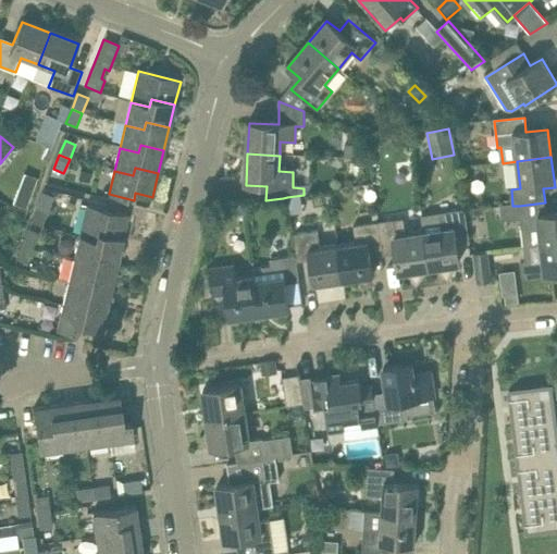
[(17,189),(12,205),(25,210),(32,195),(17,189)]
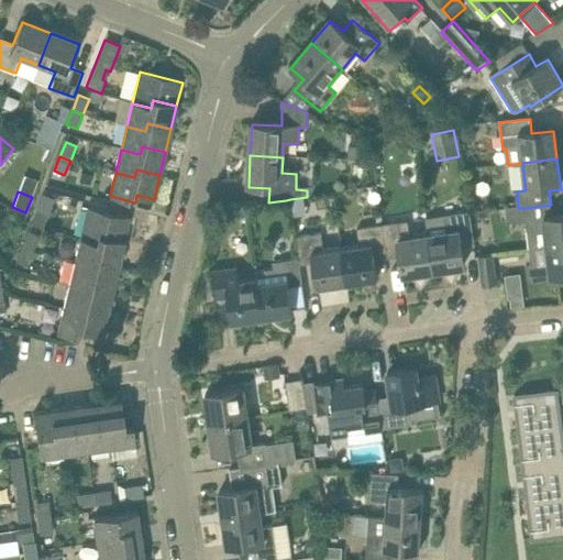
[(36,211),(47,215),(54,200),(43,196),(36,211)]
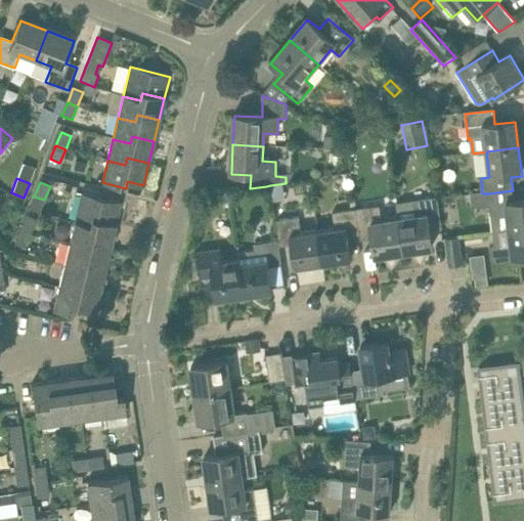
[(482,193),(475,194),(476,207),(490,205),(493,233),(523,229),(523,201),(514,203),(513,190),(488,193),(482,193)]
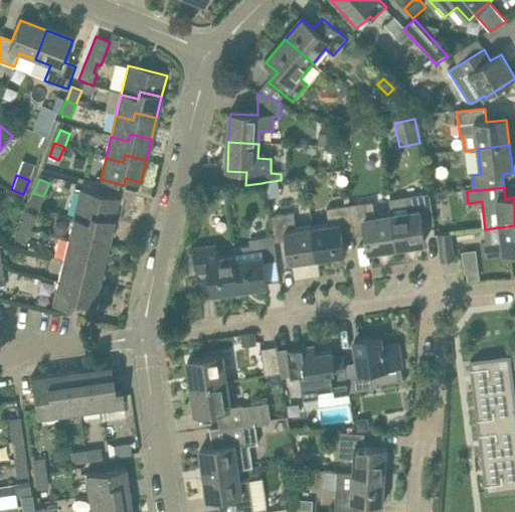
[(212,190),(213,201),(227,199),(226,188),(212,190)]
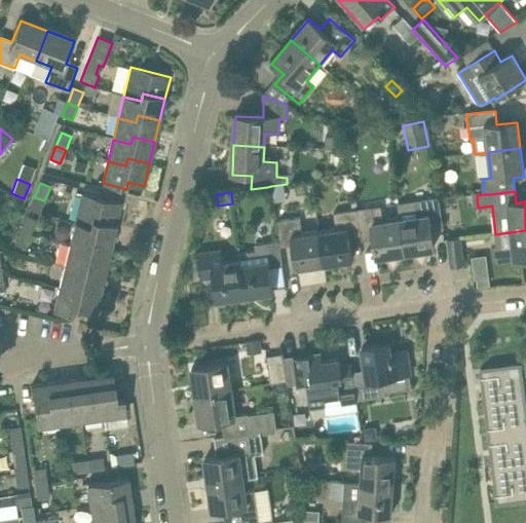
[(82,195),(75,224),(92,228),(95,221),(116,227),(121,204),(82,195)]
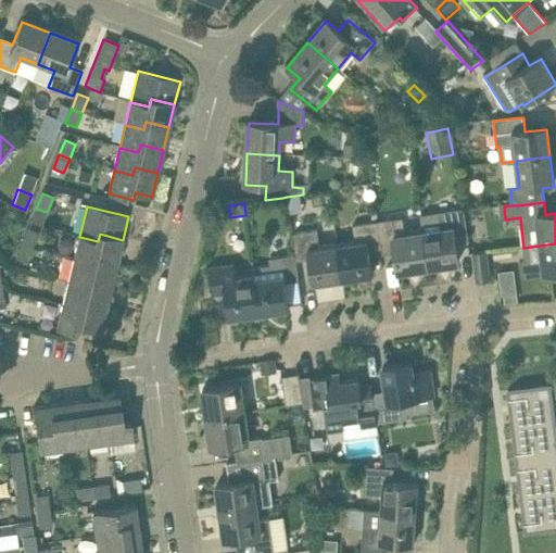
[(424,229),(425,235),(429,268),(459,264),(455,239),(468,238),(464,212),(422,218),(424,229)]
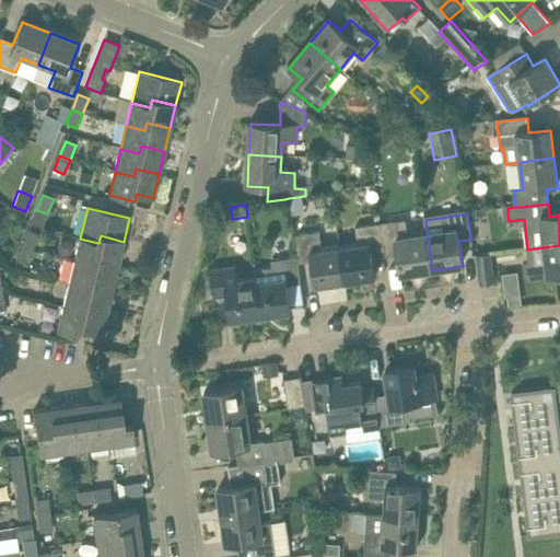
[(406,222),(381,225),(385,253),(398,251),(401,275),(408,274),(411,278),(428,276),(430,271),(432,270),(428,236),(427,231),(408,233),(406,222)]
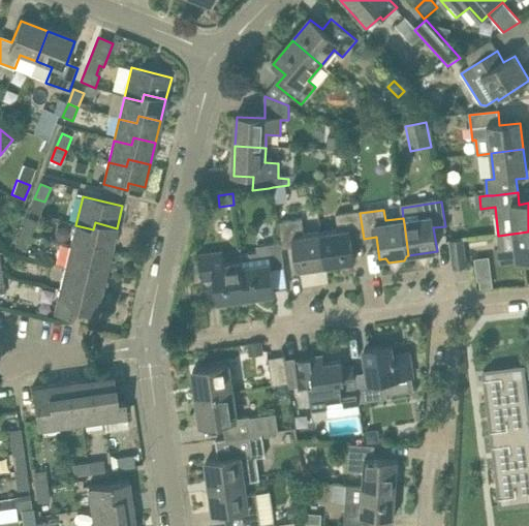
[(338,233),(321,236),(327,268),(355,264),(352,240),(364,239),(360,213),(336,217),(338,233)]
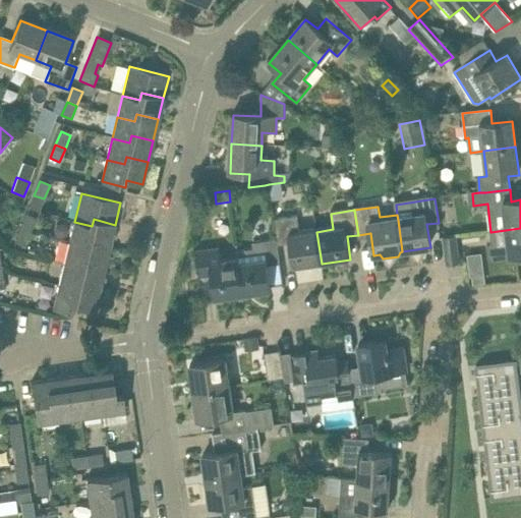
[(26,215),(20,229),(31,233),(36,219),(26,215)]
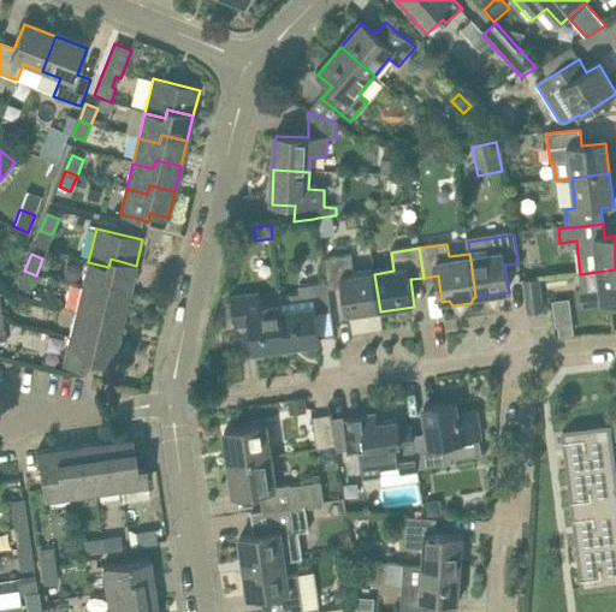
[(353,257),(324,261),(327,285),(332,314),(333,313),(330,291),(343,289),(347,316),(380,312),(374,274),(355,277),(353,257)]
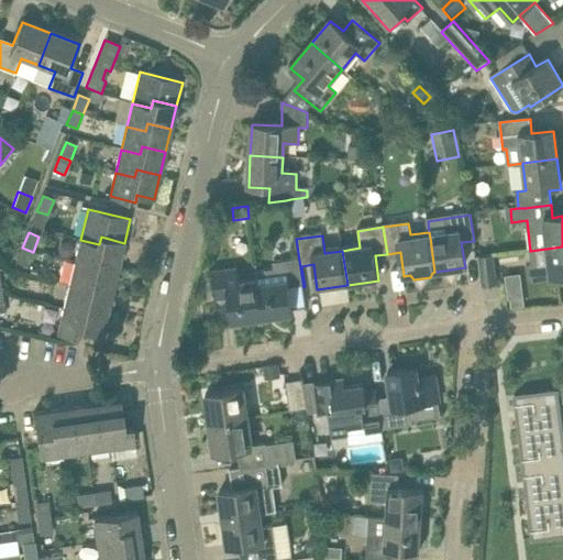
[(80,240),(75,263),(94,267),(96,260),(119,266),(124,243),(101,237),(99,244),(80,240)]
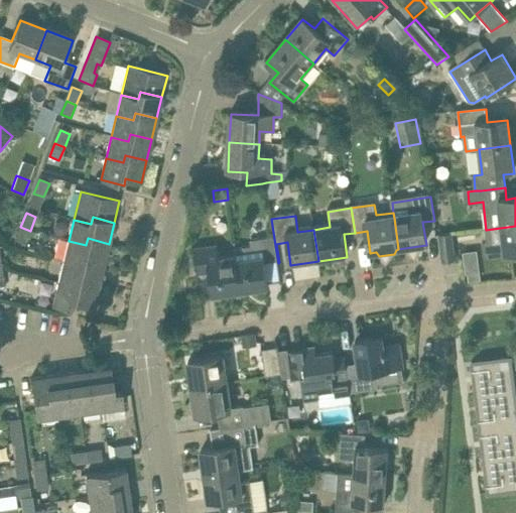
[(515,226),(486,230),(489,258),(515,255),(515,226)]
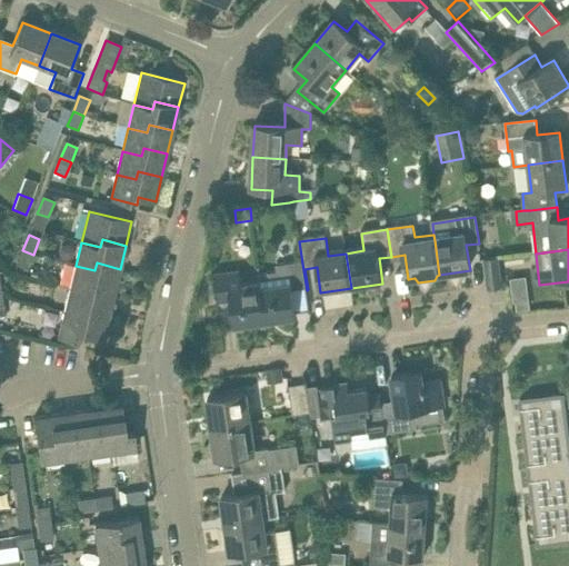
[(33,255),(22,250),(16,266),(27,270),(33,255)]
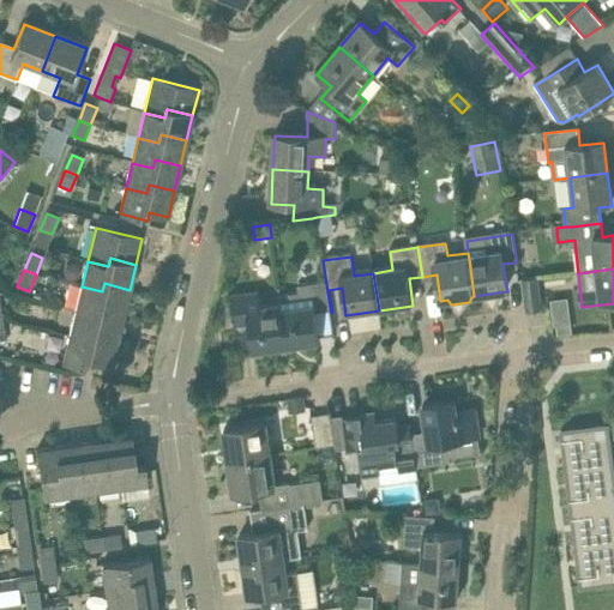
[(522,281),(525,314),(542,312),(539,279),(522,281)]
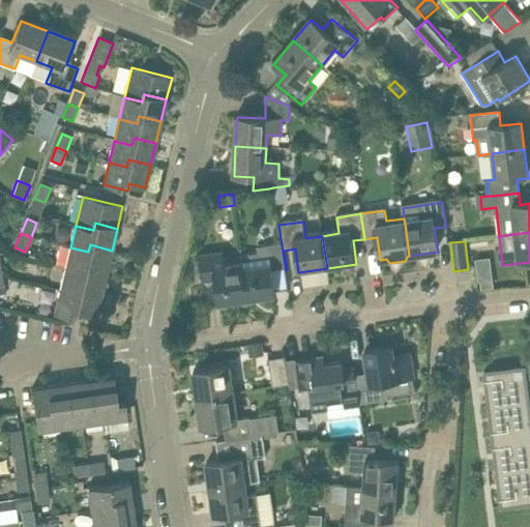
[(70,247),(65,269),(83,273),(84,266),(107,272),(112,251),(90,244),(88,252),(70,247)]
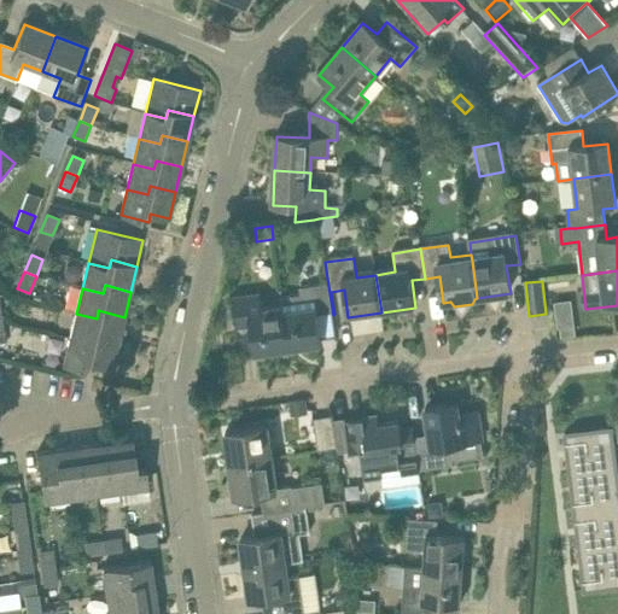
[(283,308),(289,350),(322,345),(321,339),(336,337),(333,315),(328,286),(299,290),(301,297),(281,300),(281,308),(283,308)]
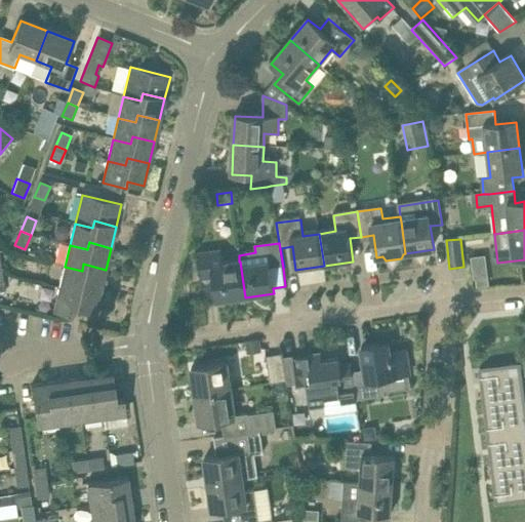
[(213,279),(216,302),(245,297),(240,262),(239,262),(224,264),(221,251),(198,254),(201,280),(213,279)]
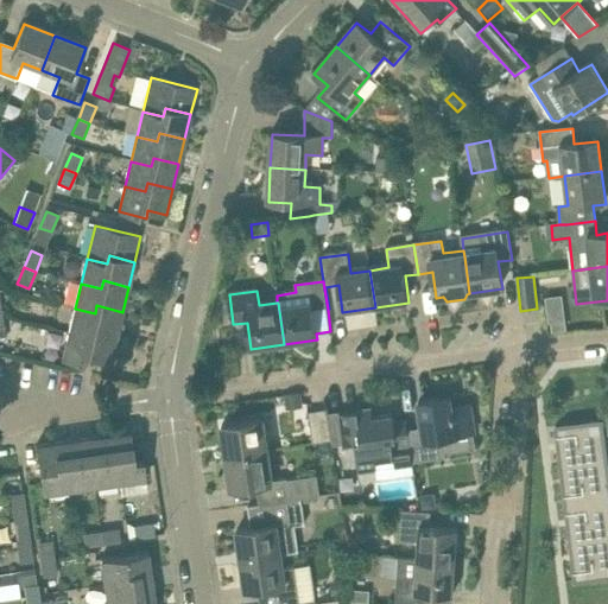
[(75,309),(69,334),(89,338),(90,330),(116,337),(122,312),(96,305),(95,313),(75,309)]
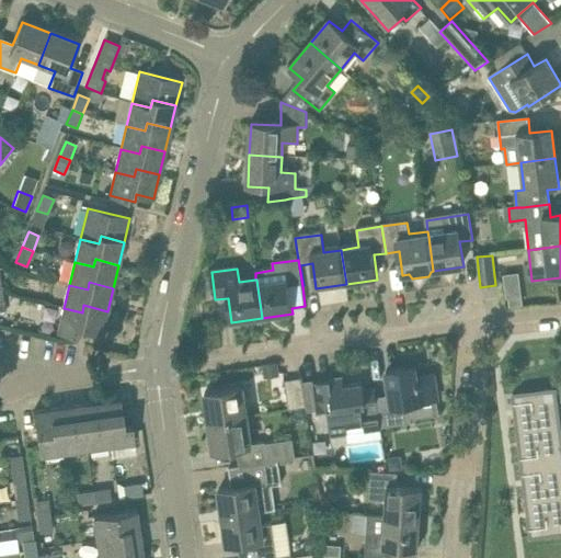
[(522,297),(510,299),(510,308),(523,306),(522,297)]
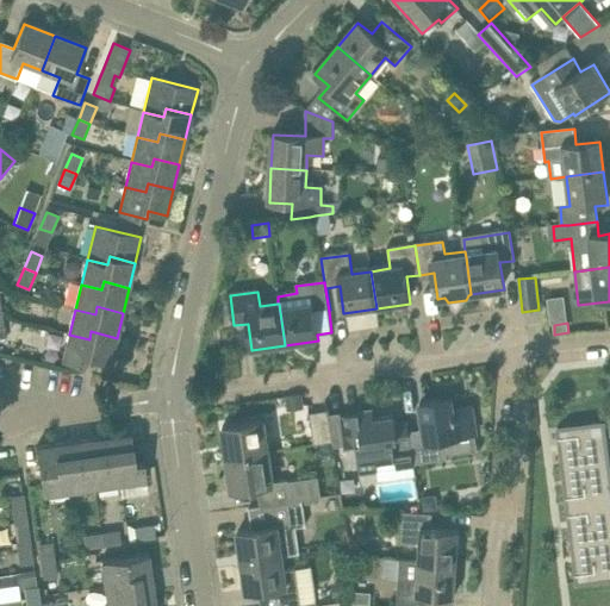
[(69,335),(62,361),(89,367),(92,358),(110,363),(117,338),(91,331),(89,339),(69,335)]
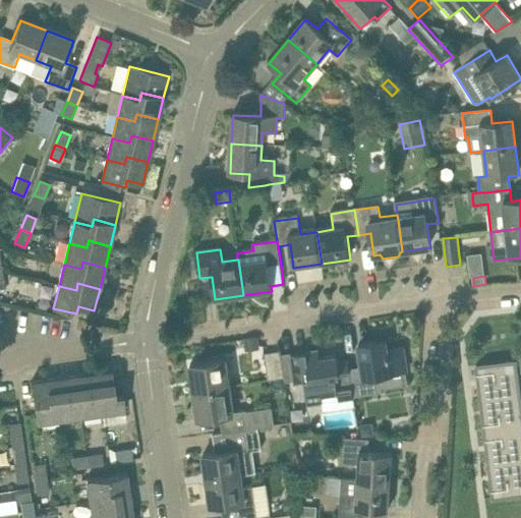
[(245,340),(247,350),(264,348),(263,338),(245,340)]
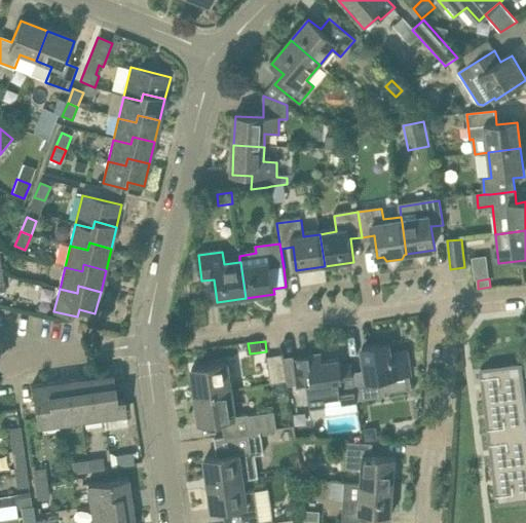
[(366,372),(352,374),(357,402),(388,398),(385,379),(411,376),(407,353),(390,356),(389,345),(363,349),(366,372)]
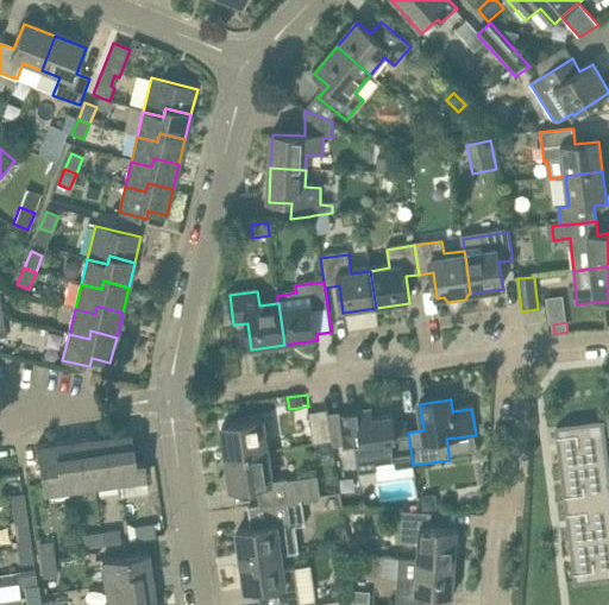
[(314,446),(333,442),(330,420),(328,411),(309,415),(314,446)]
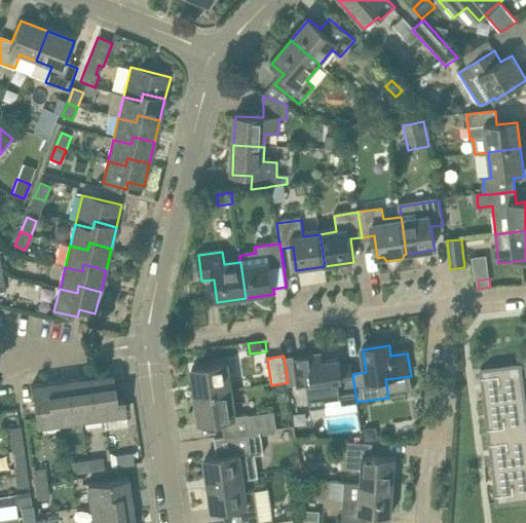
[(295,362),(285,363),(288,382),(298,381),(298,386),(307,385),(311,410),(325,408),(324,400),(341,398),(342,407),(358,405),(357,402),(352,374),(351,367),(341,368),(340,362),(323,364),(322,356),(295,360),(295,362)]
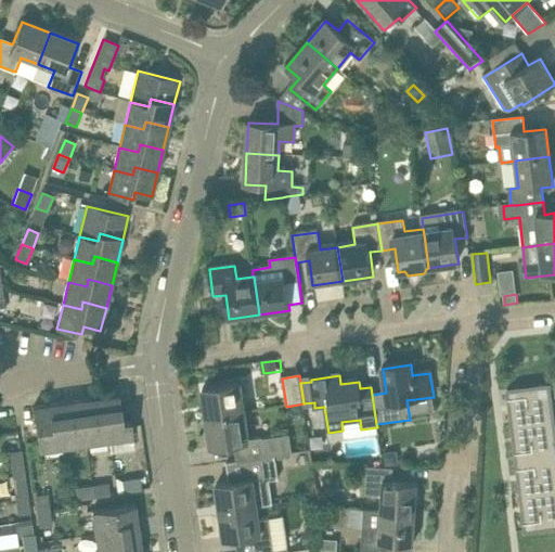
[(203,390),(207,419),(244,412),(241,384),(203,390)]
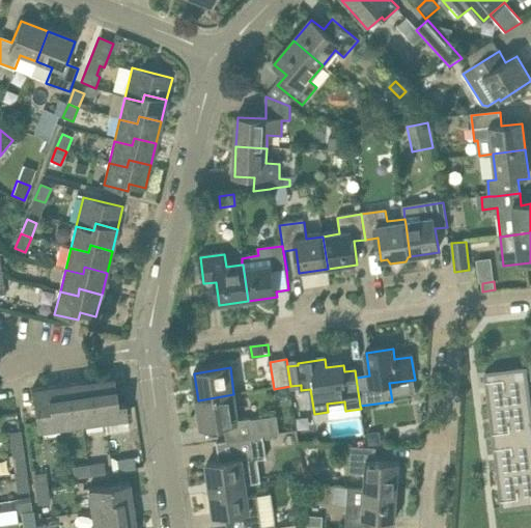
[(526,369),(485,374),(490,409),(530,404),(526,369)]
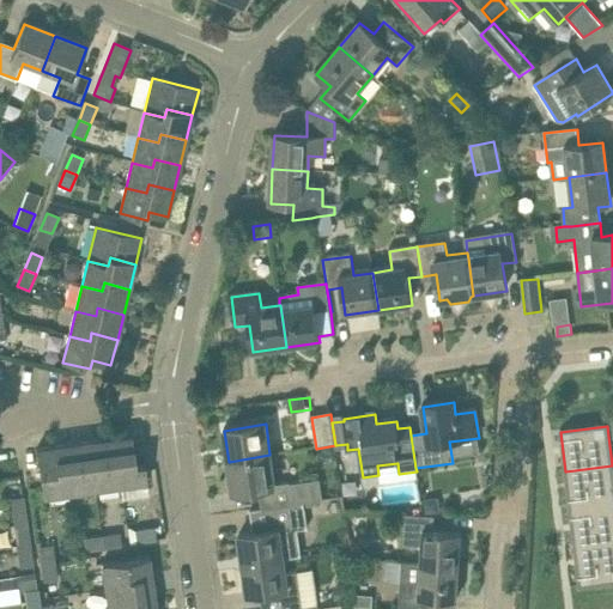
[(132,438),(105,442),(109,467),(117,466),(121,487),(146,483),(143,456),(134,457),(132,438)]
